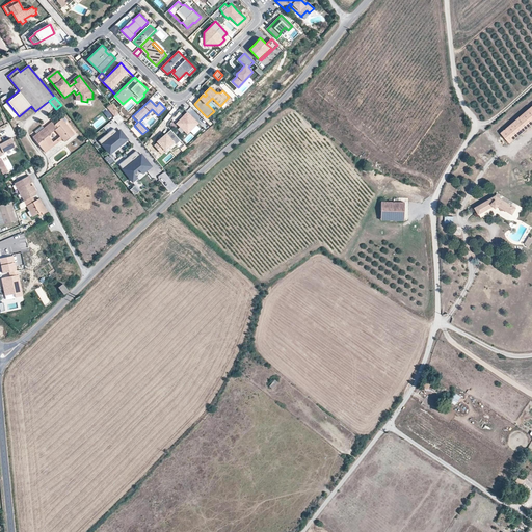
[(12,118),(18,114),(6,101),(1,105),(12,118)]
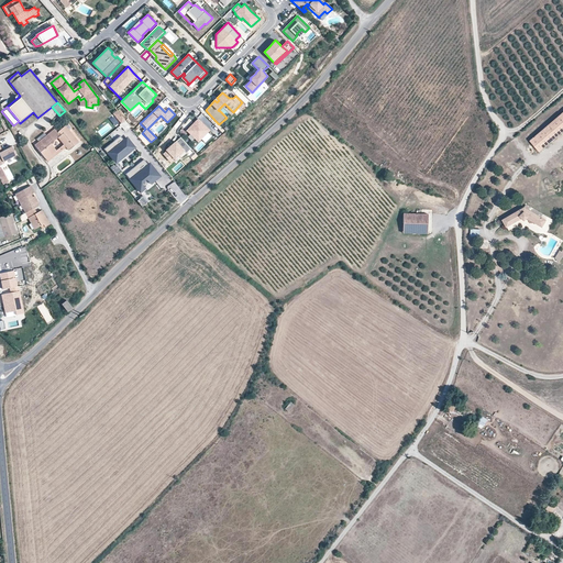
[(118,110),(112,114),(122,125),(128,121),(118,110)]
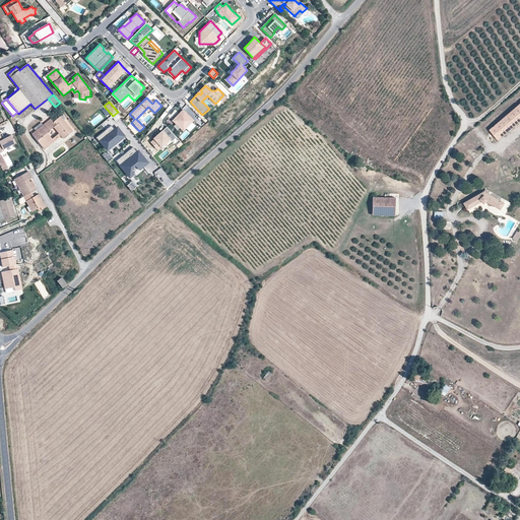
[(490,130),(499,140),(519,121),(519,106),(519,105),(490,130)]
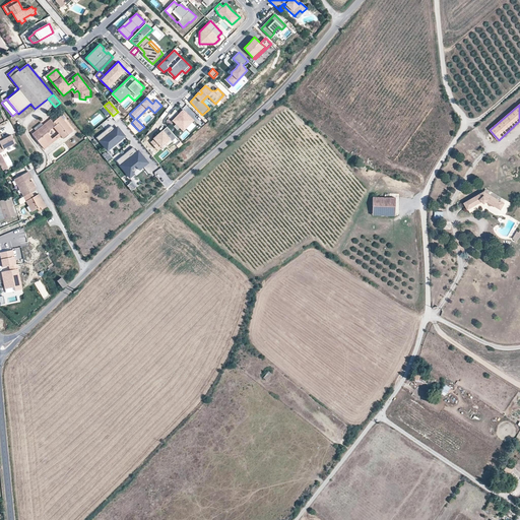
[(183,109),(182,111),(173,120),(184,131),(194,120),(183,109)]
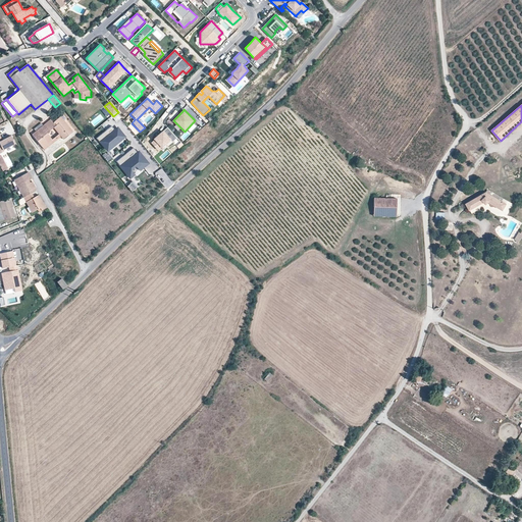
[(123,118),(118,112),(113,116),(118,122),(123,118)]
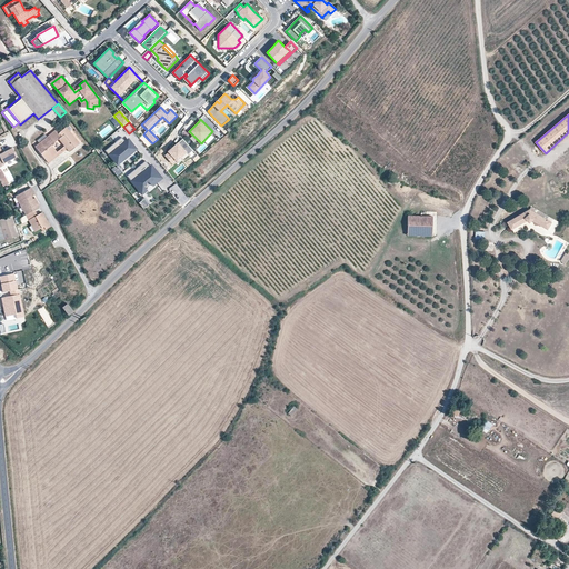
[(80,143),(66,127),(59,132),(62,136),(58,139),(69,152),(80,143)]
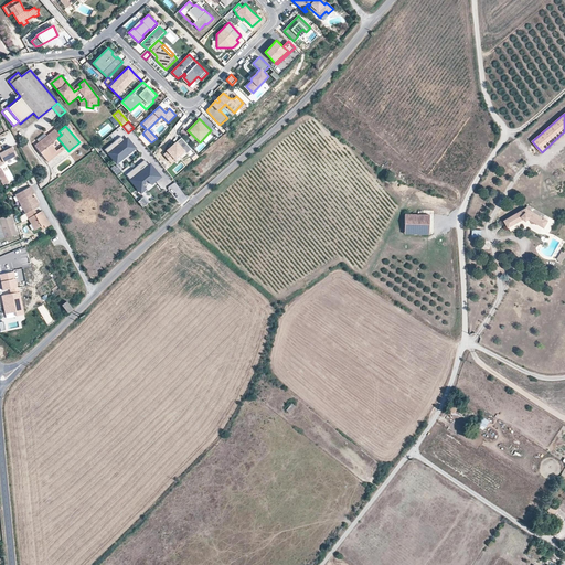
[(59,131),(55,128),(49,135),(54,141),(57,138),(62,135),(59,131)]
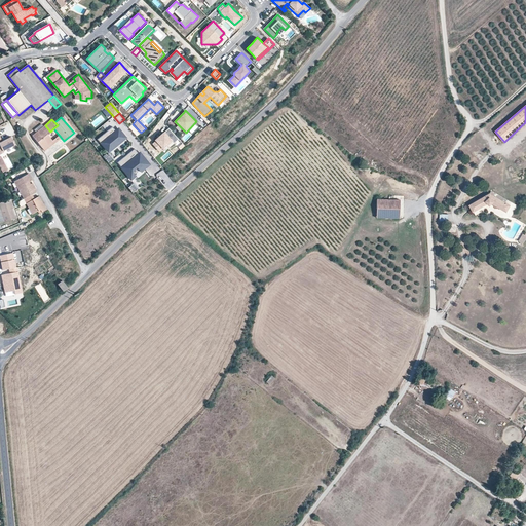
[(52,141),(47,134),(50,132),(45,125),(32,136),(43,148),(52,141)]
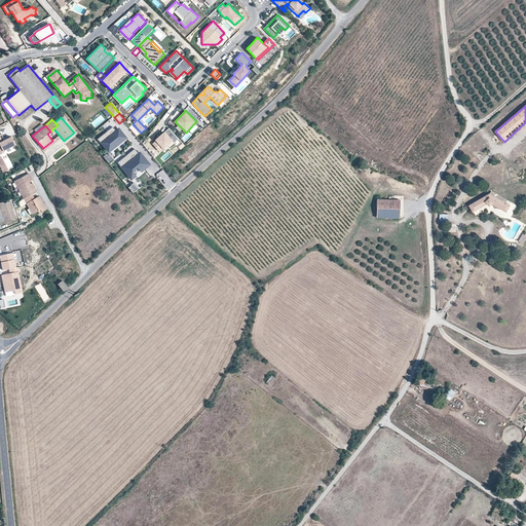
[(113,126),(98,138),(109,151),(126,137),(120,130),(119,132),(118,129),(116,130),(113,126)]
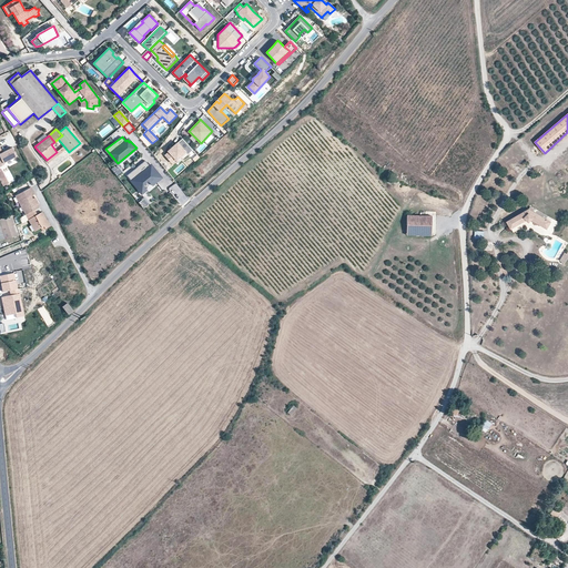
[(183,138),(179,141),(169,151),(169,152),(165,155),(171,162),(180,155),(181,156),(186,151),(189,153),(193,150),(183,138)]
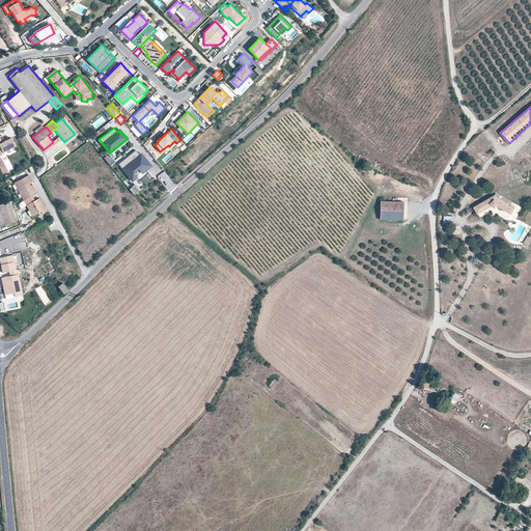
[(46,152),(62,139),(60,136),(53,142),(44,149),(46,152)]
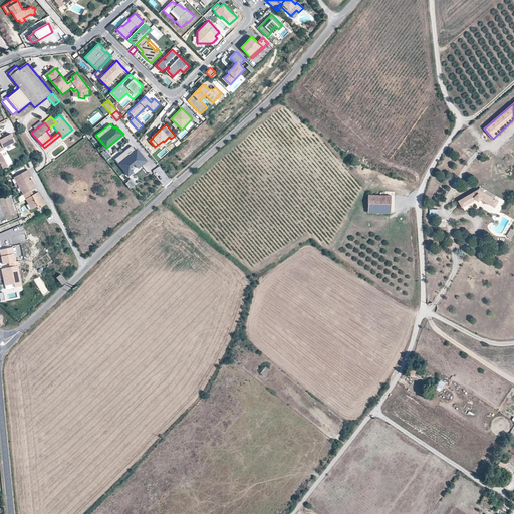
[(0,151),(4,149),(3,148),(15,142),(11,134),(2,138),(0,139),(0,137),(1,136),(0,133),(0,151)]
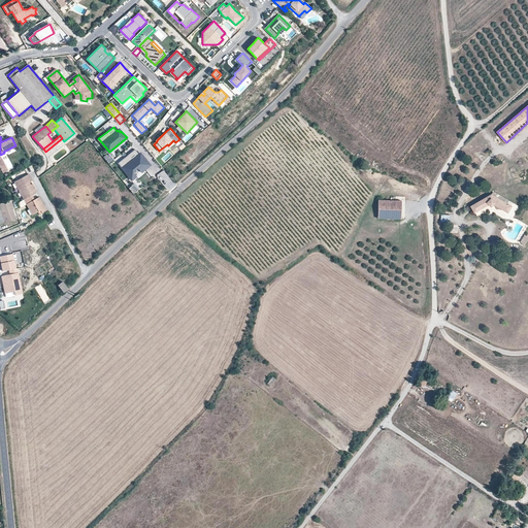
[(135,150),(119,163),(132,180),(137,175),(135,172),(140,169),(142,171),(151,164),(141,153),(140,154),(135,150)]
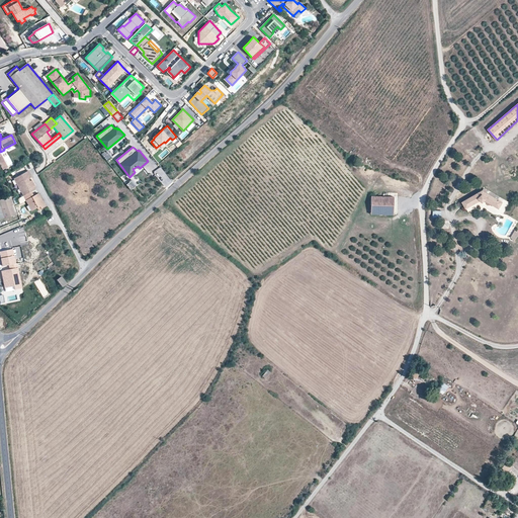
[(107,161),(111,158),(107,152),(102,155),(107,161)]
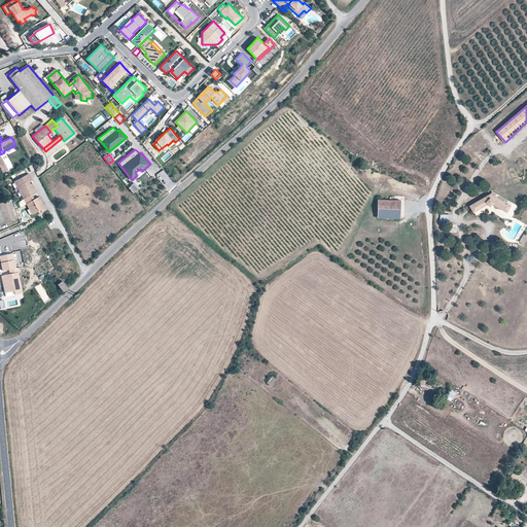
[(30,182),(33,180),(29,174),(14,182),(20,191),(27,187),(25,184),(30,182)]
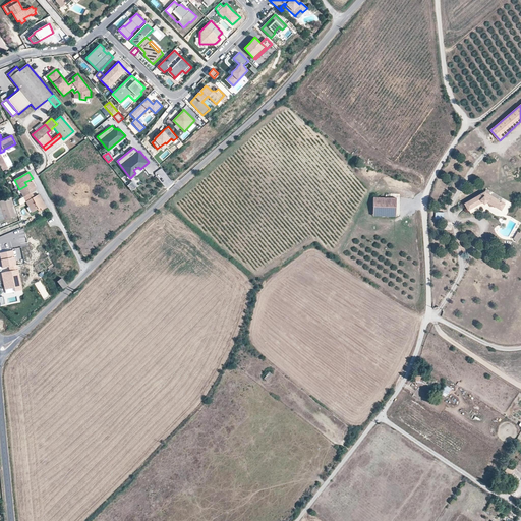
[(134,180),(127,187),(132,191),(139,185),(134,180)]
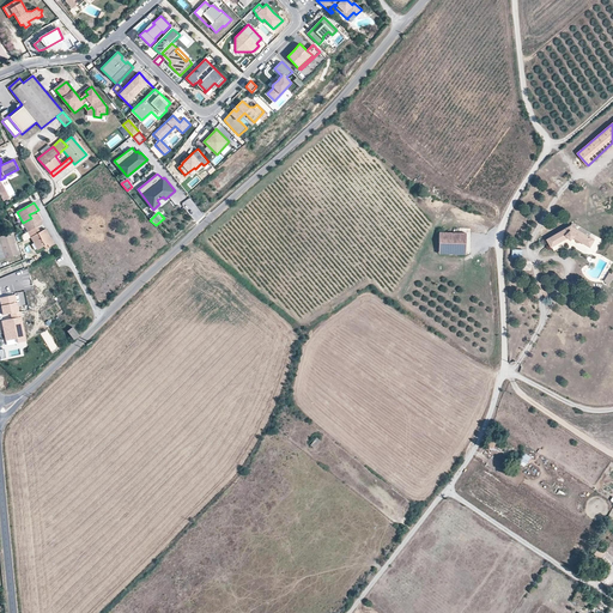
[(38,226),(43,224),(41,220),(42,220),(38,213),(36,216),(31,218),(23,223),(30,237),(41,231),(38,226)]
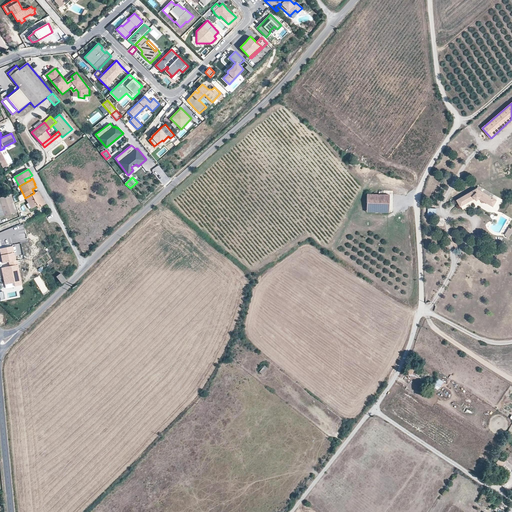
[(477,188),(457,200),(461,206),(475,198),(477,200),(479,198),(493,206),(497,199),(480,190),(481,188),(478,186),(477,188)]
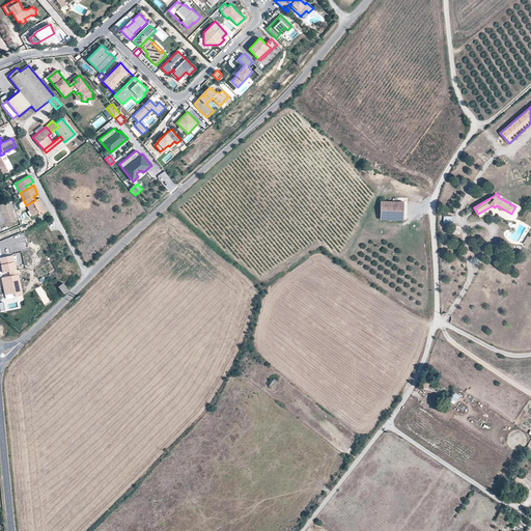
[(47,212),(39,198),(35,200),(26,205),(32,217),(40,212),(43,214),(47,212)]
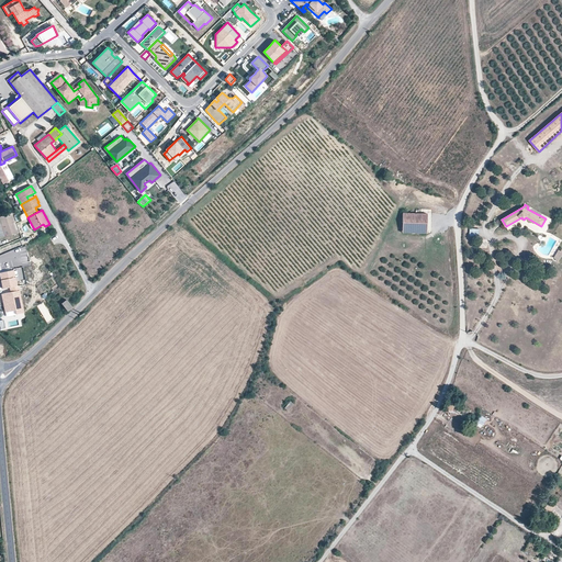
[(15,223),(12,213),(0,216),(0,239),(19,233),(15,223)]
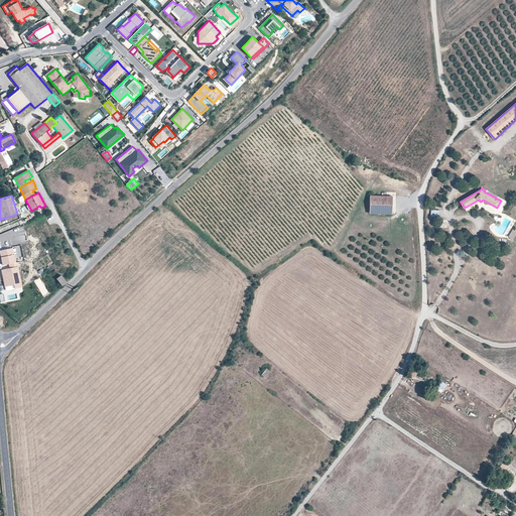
[(392,197),(370,197),(370,214),(392,214),(392,197)]
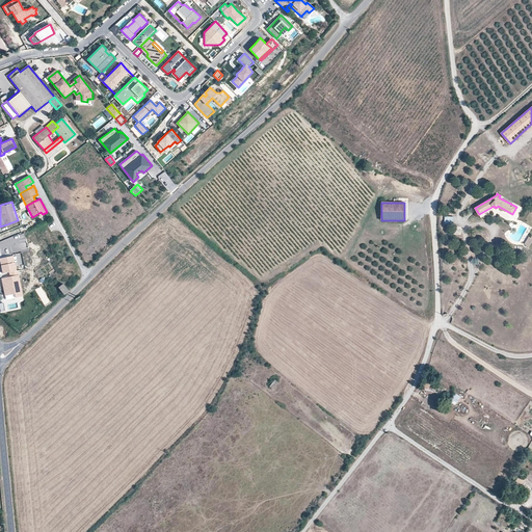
[(14,256),(0,258),(0,261),(2,273),(9,272),(9,276),(1,278),(4,295),(15,294),(16,297),(23,296),(18,270),(17,270),(14,256)]
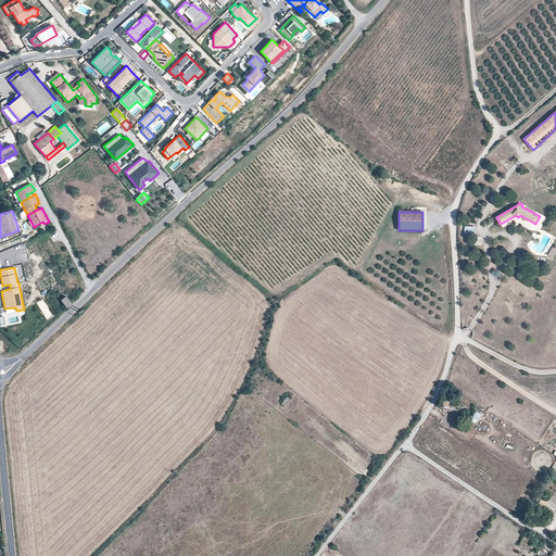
[(72,304),(66,297),(61,300),(66,308),(72,304)]
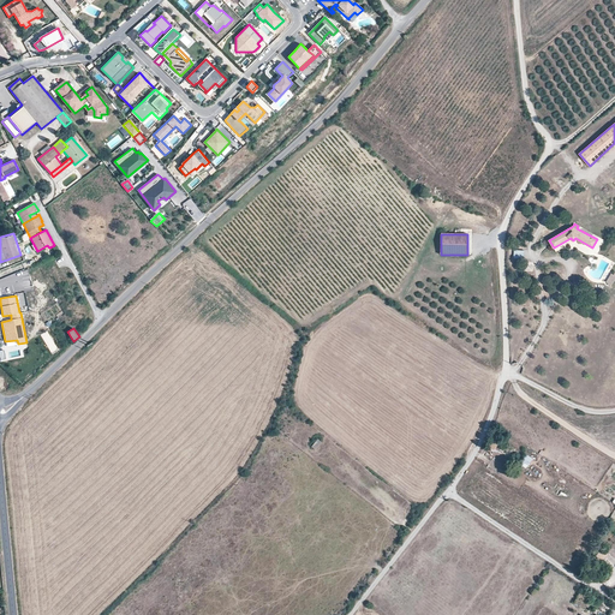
[(317,440),(311,447),(316,451),(322,442),(317,440)]
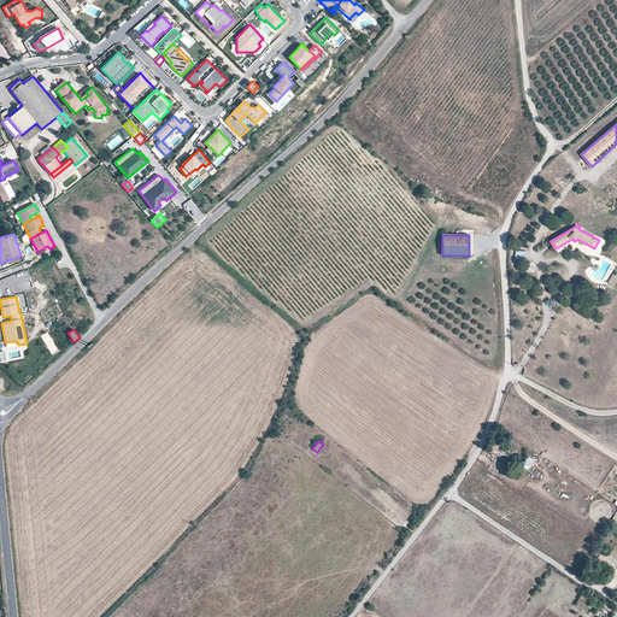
[(528,470),(535,462),(529,457),(522,465),(528,470)]
